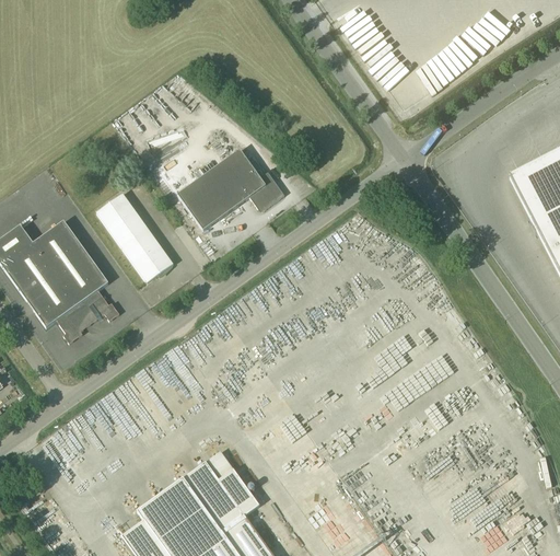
[(177,193),(202,229),(249,196),(257,206),(265,208),(284,194),(268,171),(260,176),(240,148),(177,193)]
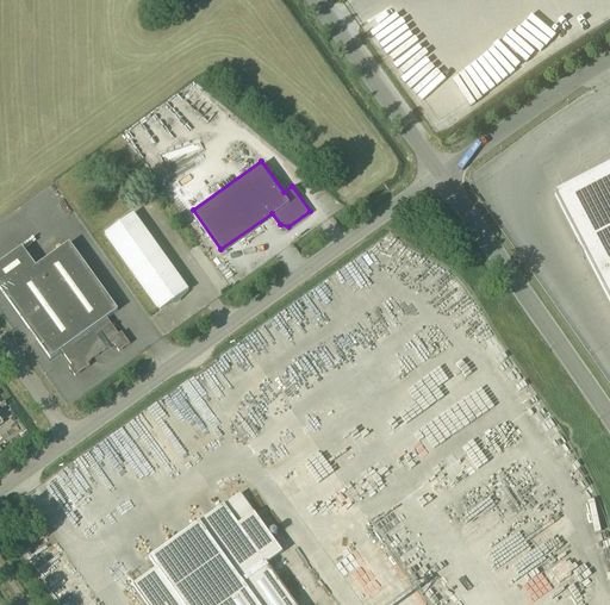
[(609,162),(554,191),(609,298),(609,162)]
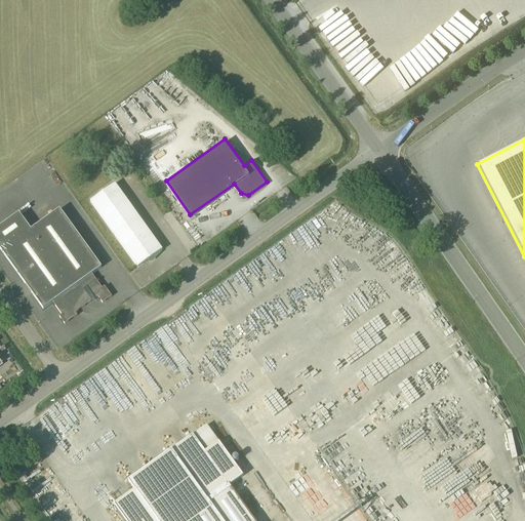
[(162,246),(115,179),(89,198),(137,265),(162,246)]
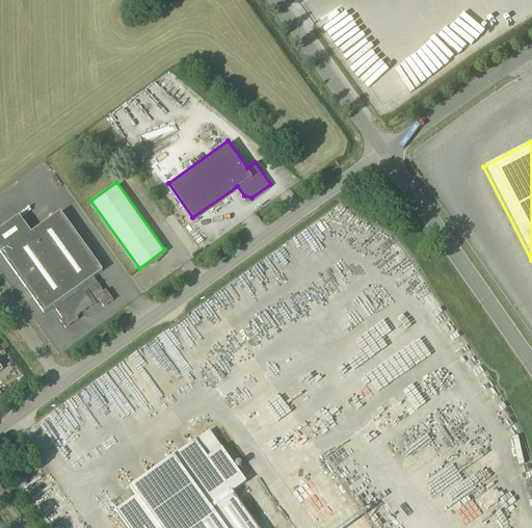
[(104,304),(113,296),(106,287),(103,288),(94,274),(103,267),(60,208),(31,229),(19,212),(0,226),(0,248),(44,310),(53,302),(62,315),(59,317),(65,325),(78,316),(76,313),(99,297),(104,304)]
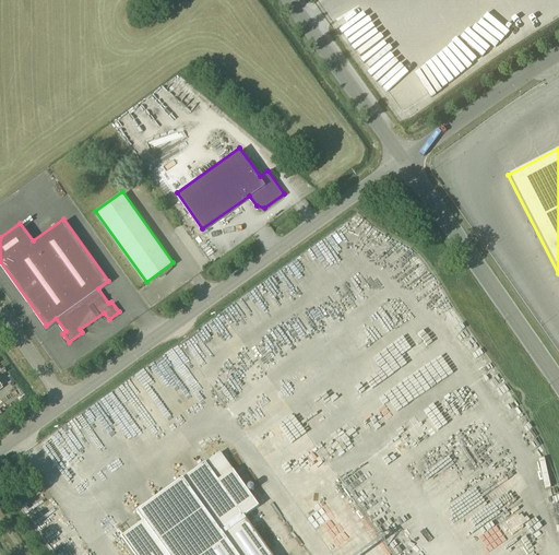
[(143,518),(121,533),(137,554),(273,554),(244,514),(259,503),(219,449),(137,509),(143,518)]
